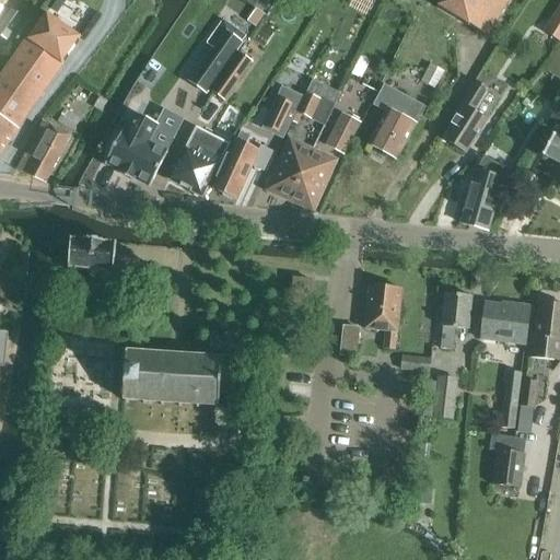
[(67,1),(65,0),(58,0),(51,10),(58,14),(67,1)]
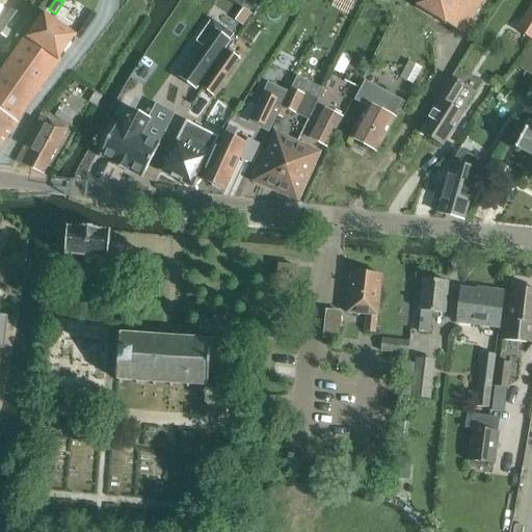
[(484,0),(421,0),(418,6),(464,33),(484,0)]
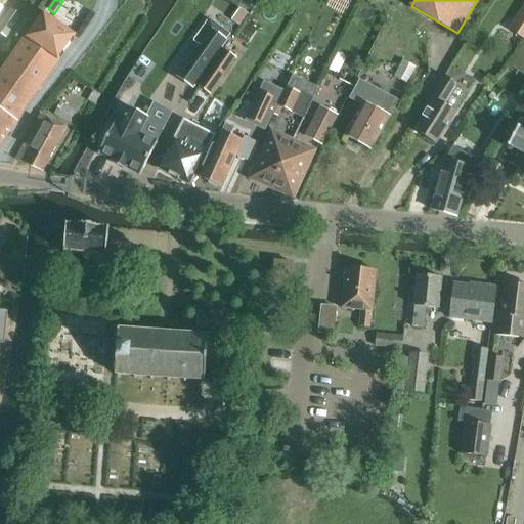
[(523,6),(510,29),(523,37),(523,6)]
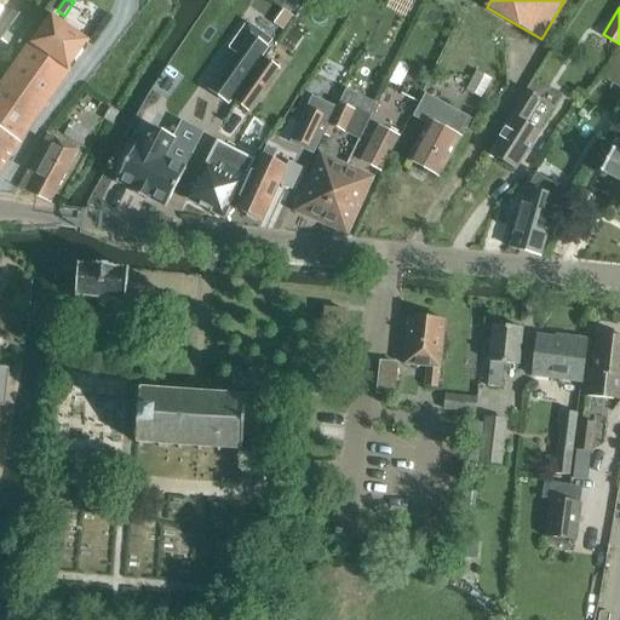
[(13,10),(0,28),(0,38),(6,42),(24,17),(13,10)]
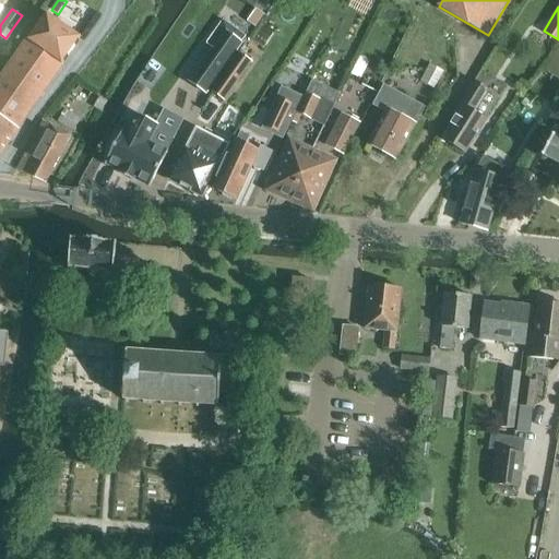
[(256,9),(247,22),(256,27),(264,14),(256,9)]
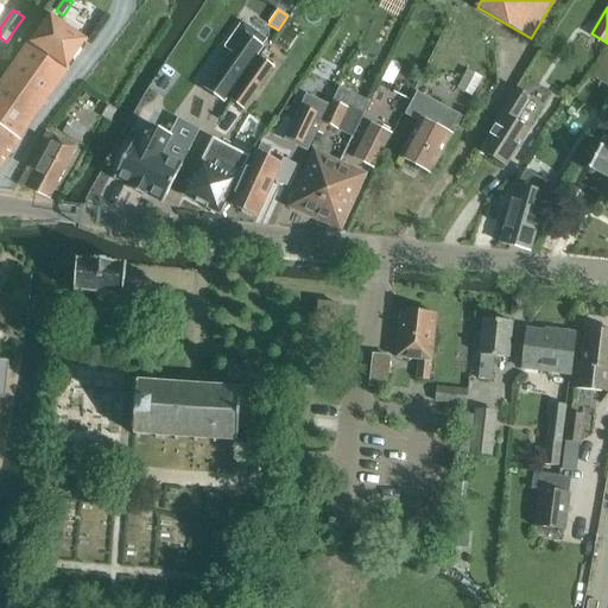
[(0,168),(19,141),(18,141),(67,71),(67,70),(87,42),(50,16),(29,44),(0,83),(0,168)]
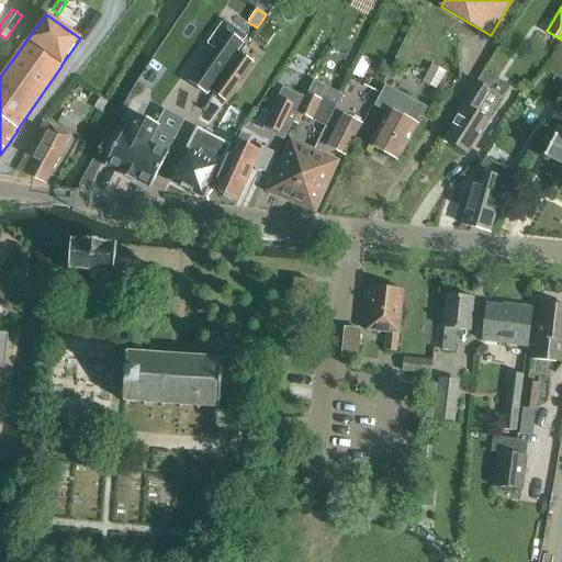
[(208,96),(224,71),(232,62),(245,43),(248,38),(229,25),(213,48),(189,82),(208,96)]
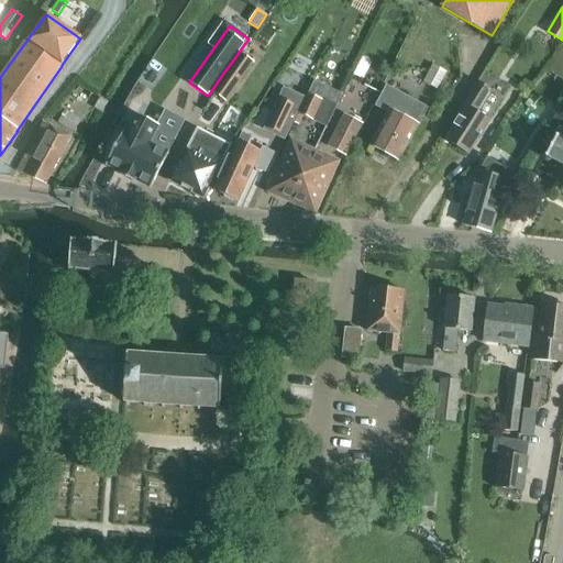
[(227,102),(254,63),(241,54),(213,92),(227,102)]
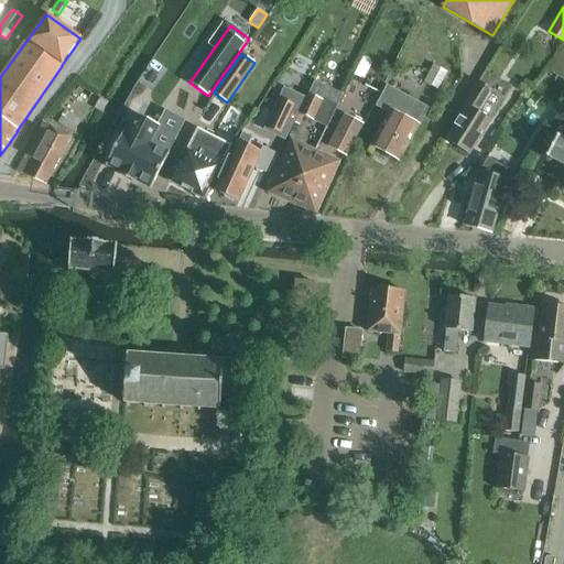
[(563,55),(553,72),(563,78),(563,55)]
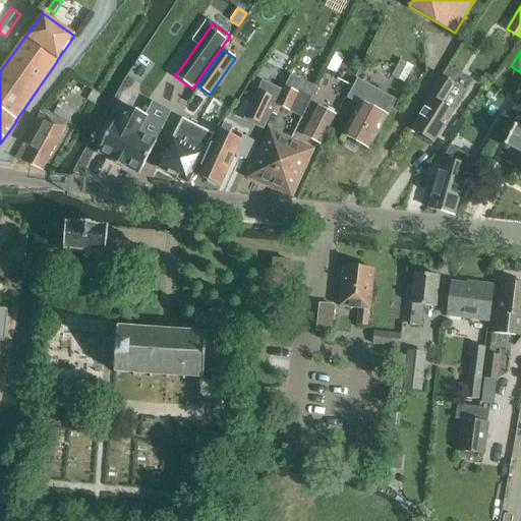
[(401,60),(393,76),(405,82),(413,67),(401,60)]
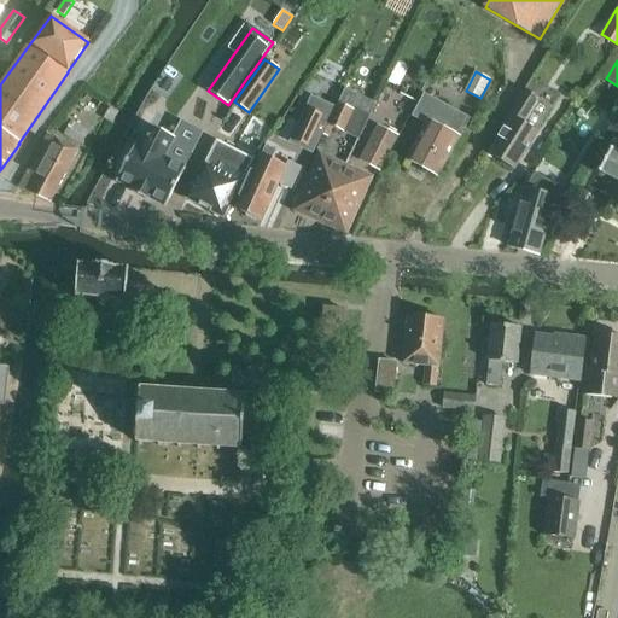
[(516,172),(538,133),(535,132),(551,105),(542,100),(525,92),(489,153),(516,172)]
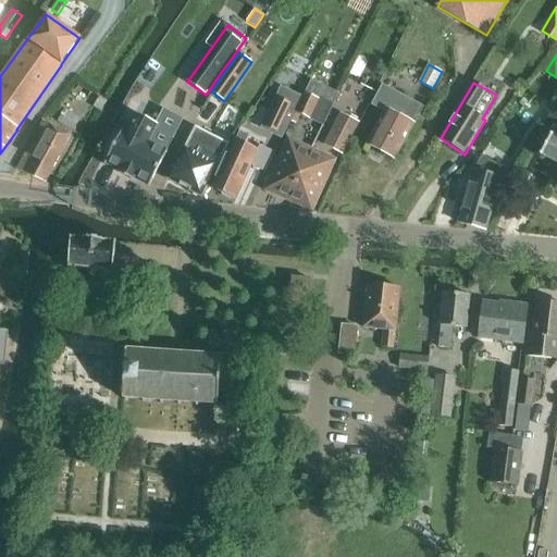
[(367,145),(381,152),(394,160),(422,109),(382,87),(373,104),(385,112),(367,145)]
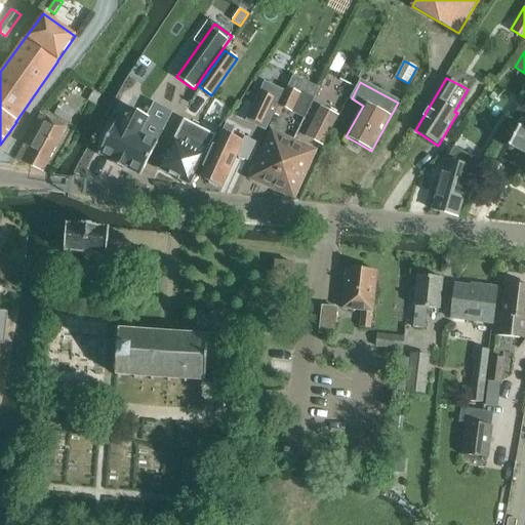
[(292,112),(300,94),(286,88),(279,106),(292,112)]
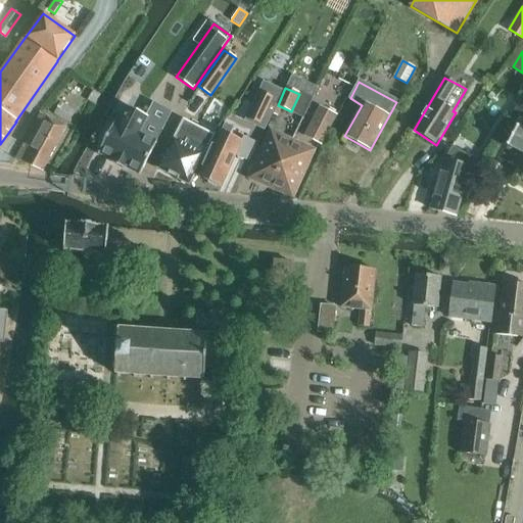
[(93,91),(88,101),(95,104),(100,95),(93,91)]
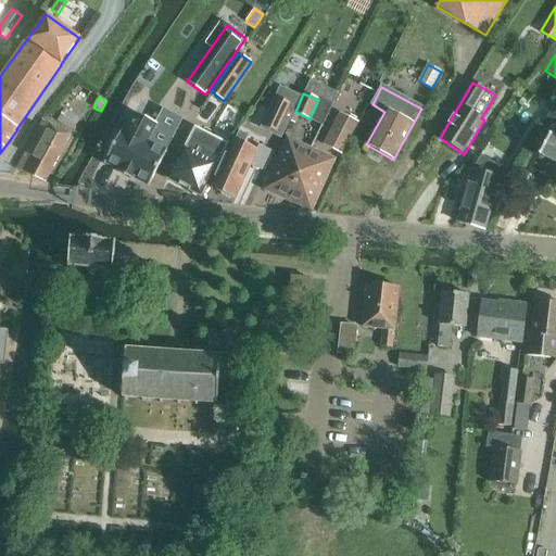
[(277,133),(291,103),(278,98),(264,126),(277,133)]
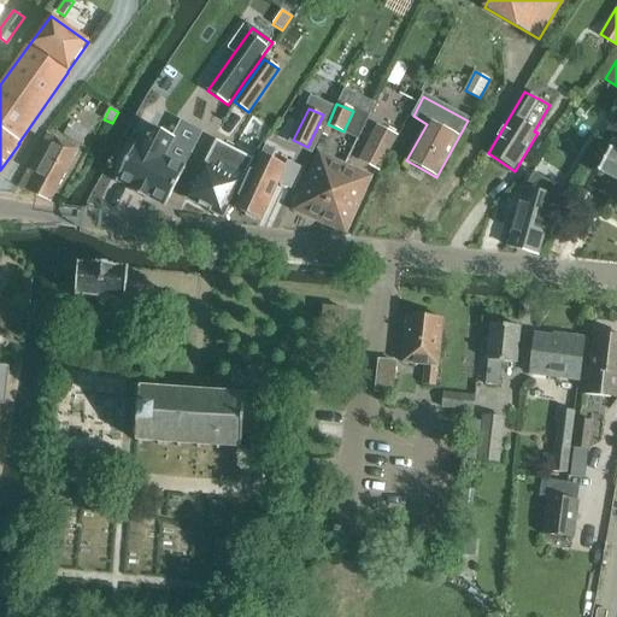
[(616,119),(598,152),(609,159),(600,172),(616,182),(616,194),(616,197),(616,119)]
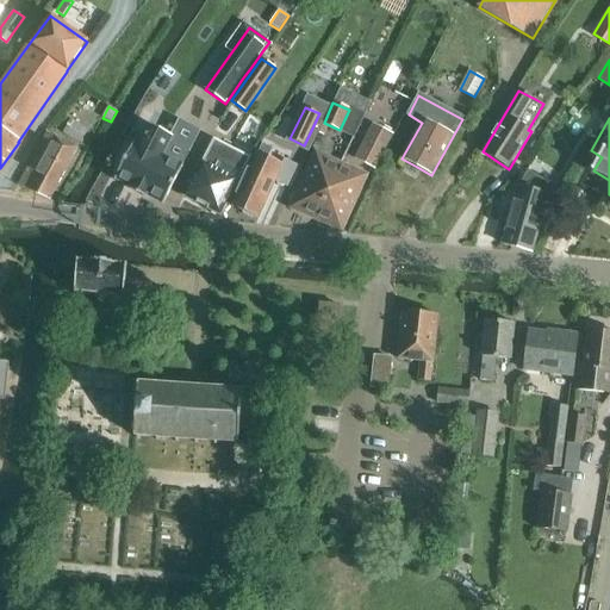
[(63,135),(75,141),(81,144),(87,132),(69,123),(63,135)]
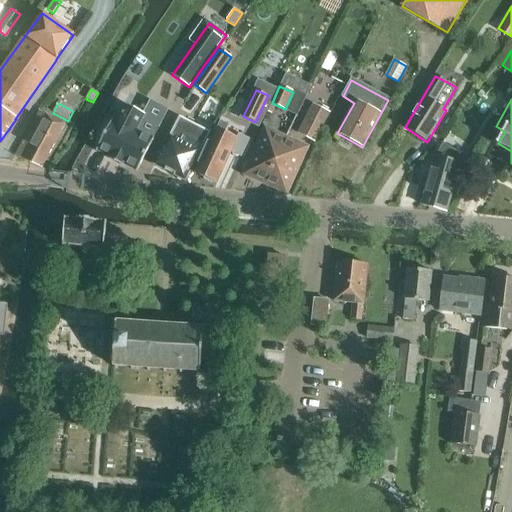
[(114,117),(97,151),(110,157),(109,159),(119,164),(122,166),(123,164),(136,171),(153,137),(139,129),(146,115),(123,103),(116,118),(114,117)]
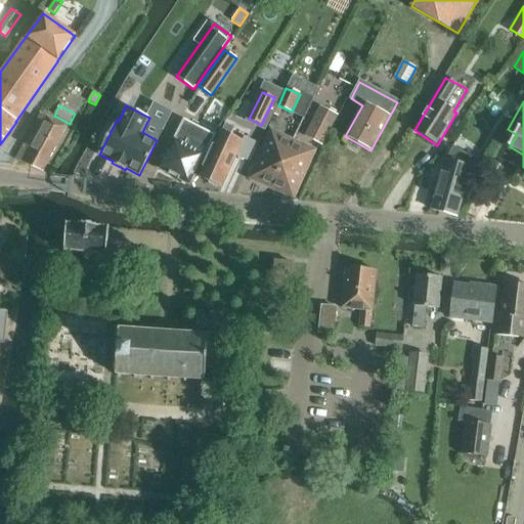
[(321,116),(309,138),(322,145),(329,134),(338,116),(324,110),(321,116)]
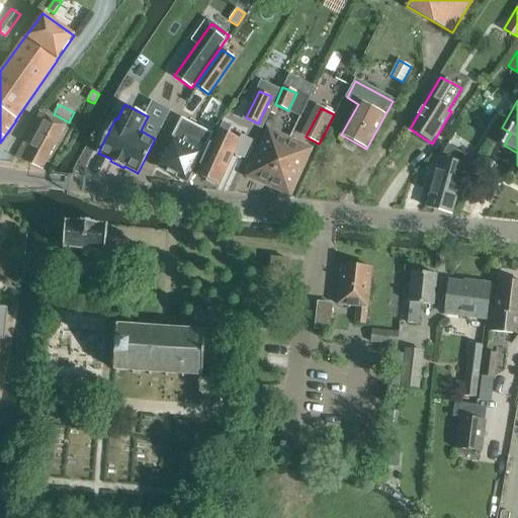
[(40,113),(17,156),(41,170),(65,127),(40,113)]
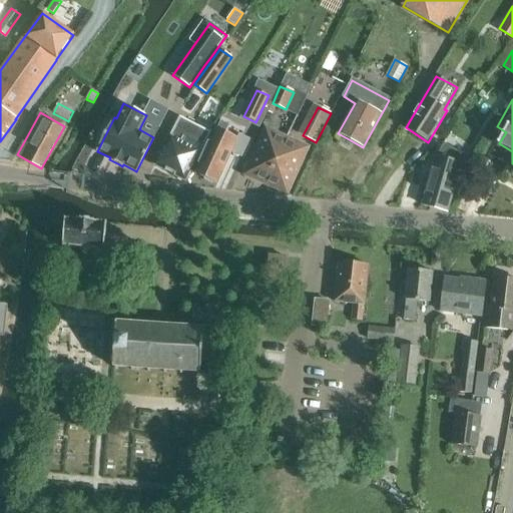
[(237,137),(225,131),(227,126),(220,122),(210,144),(209,144),(195,173),(204,177),(204,181),(211,184),(214,182),(216,183),(237,137)]
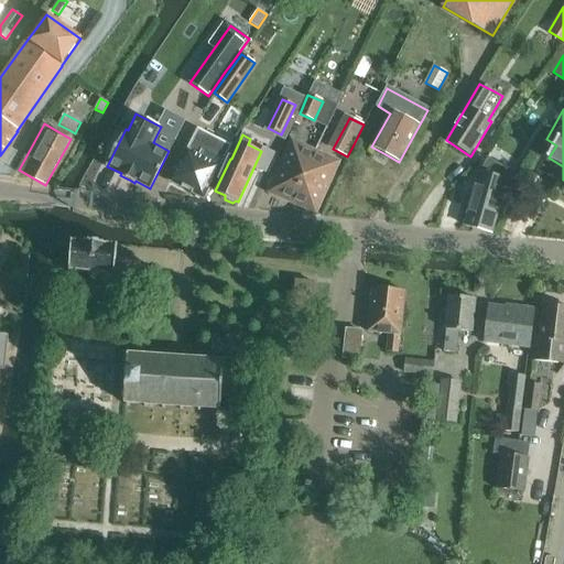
[(292,204),(316,153),(292,142),(268,193),(292,204)]
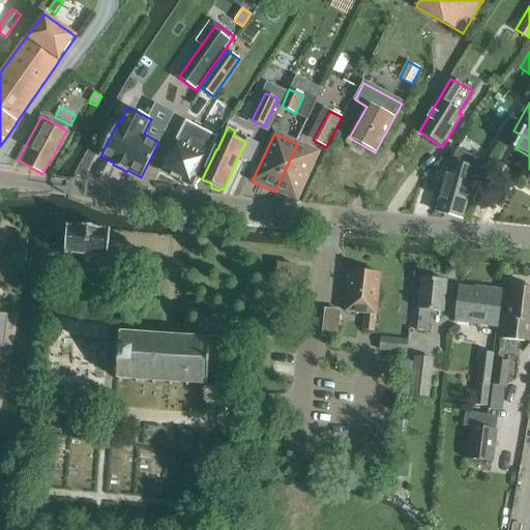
[(193,188),(214,148),(197,140),(192,149),(176,141),(160,171),(193,188)]
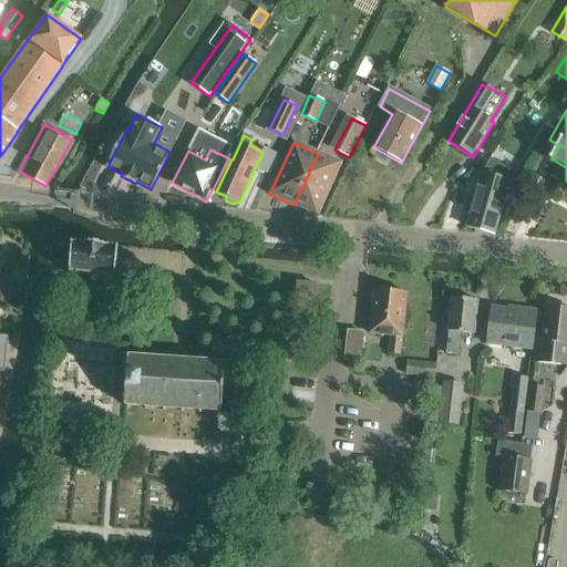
[(341,164),(318,154),(294,205),(318,216),(341,164)]
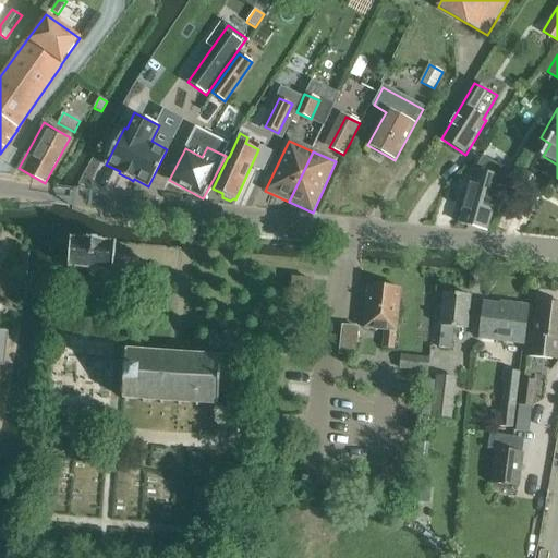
[(473,181),(460,223),(486,231),(499,189),(500,186),(507,176),(481,159),(470,179),(473,181)]
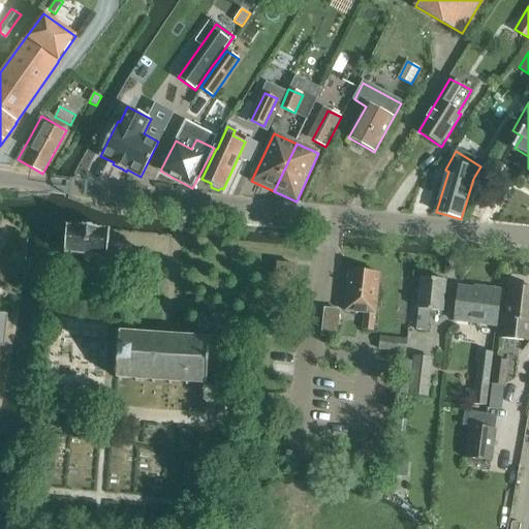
[(110,230),(67,227),(66,241),(65,254),(107,258),(110,230)]
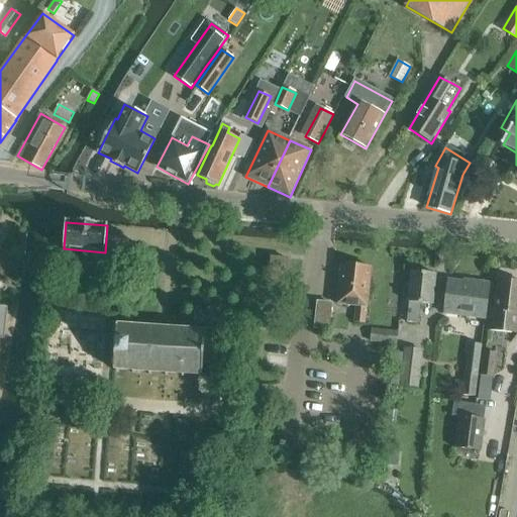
[(287,272),(287,260),(271,259),(270,271),(287,272)]
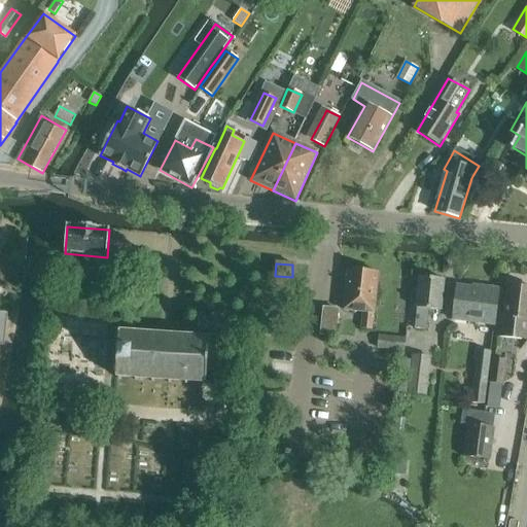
[(372,329),(377,274),(348,271),(344,311),(364,313),(362,328),(372,329)]
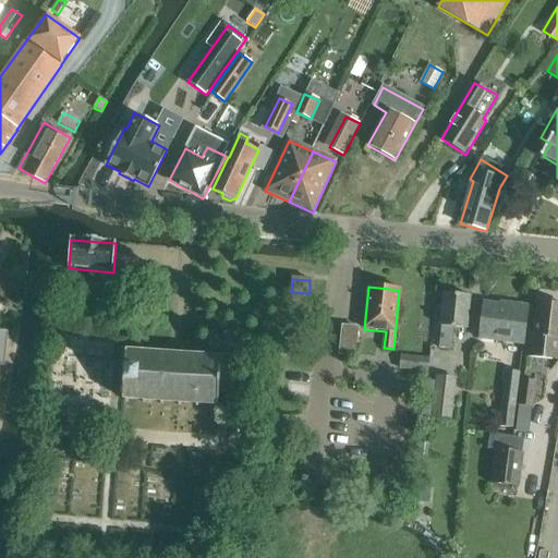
[(466,329),(470,296),(445,294),(439,348),(452,349),(453,328),(466,329)]
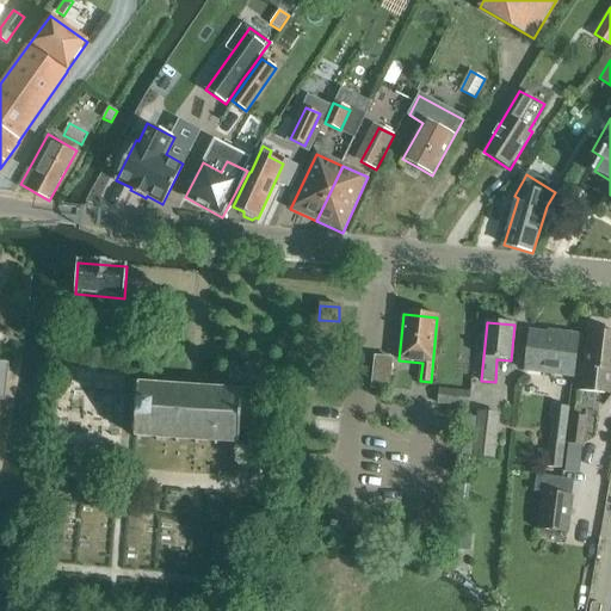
[(572,377),(576,335),(562,334),(562,337),(550,335),(550,333),(548,333),(547,337),(530,334),(526,372),(572,377)]
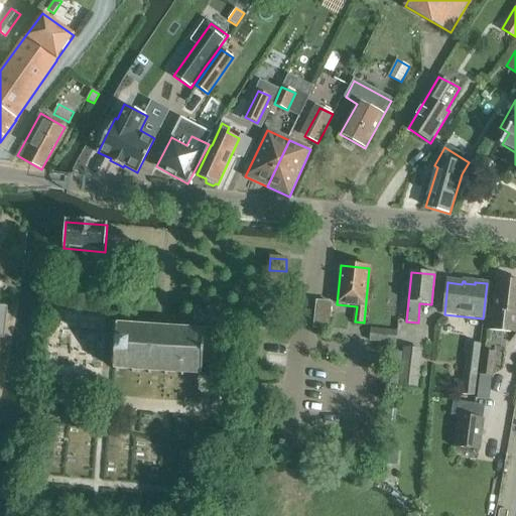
[(515,282),(498,281),(494,309),(490,308),(487,330),(515,334),(515,282)]
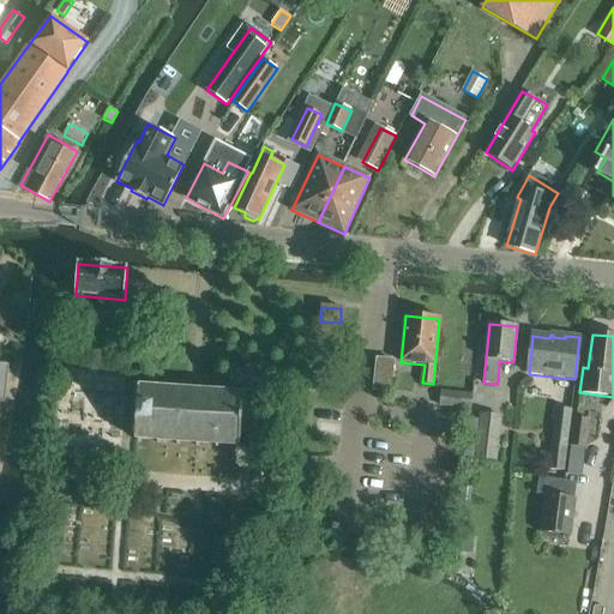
[(391,391),(393,361),(377,360),(375,390),(391,391)]
